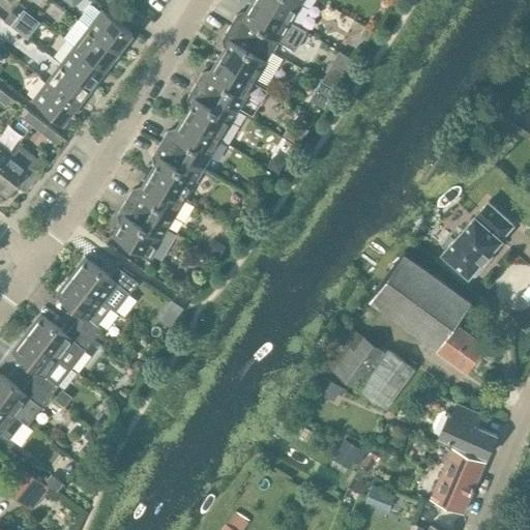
[(305,30),(291,22),(255,0),(243,19),(238,16),(232,26),(273,51),(280,42),(294,50),(305,30)]
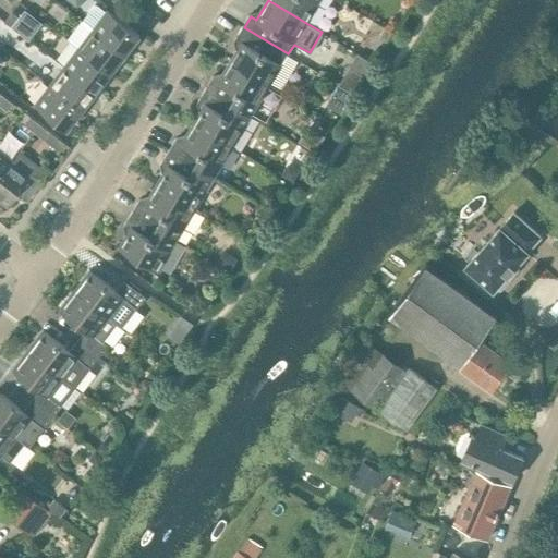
[(306,23),(319,0),(267,0),(268,0),(306,23)]
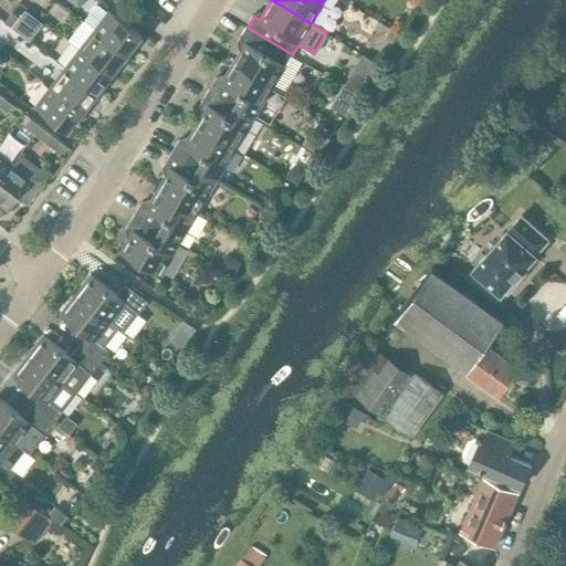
[(94,29),(126,55),(142,35),(108,10),(107,12),(98,6),(95,6),(83,21),(94,30),(94,29)]
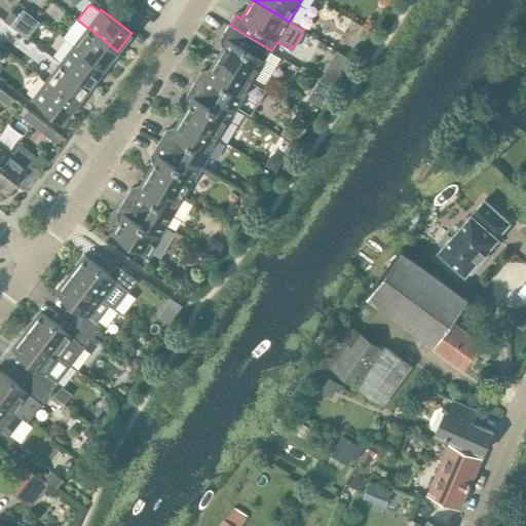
[(10,26),(19,16),(11,11),(4,21),(10,26)]
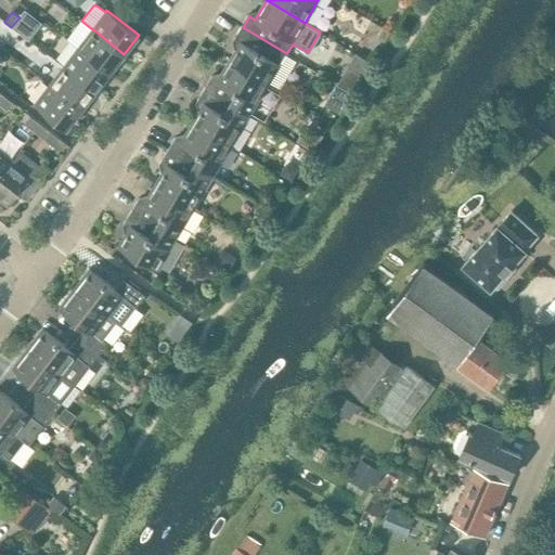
[(268,85),(286,53),(243,27),(235,40),(241,43),(230,62),(268,85)]
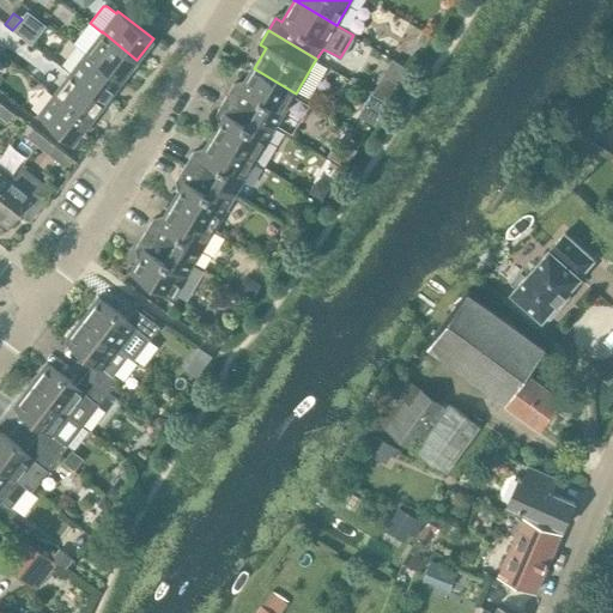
[(121,80),(137,60),(102,31),(102,32),(86,53),(121,80)]
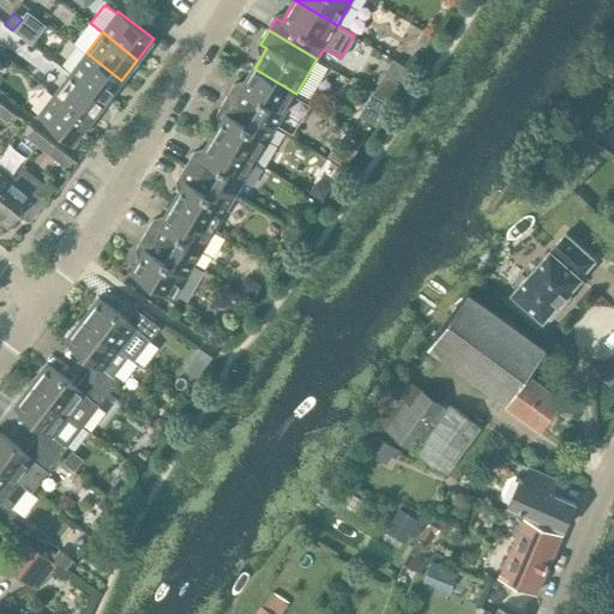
[(414,43),(426,50),(426,49),(432,38),(420,32),(414,43)]
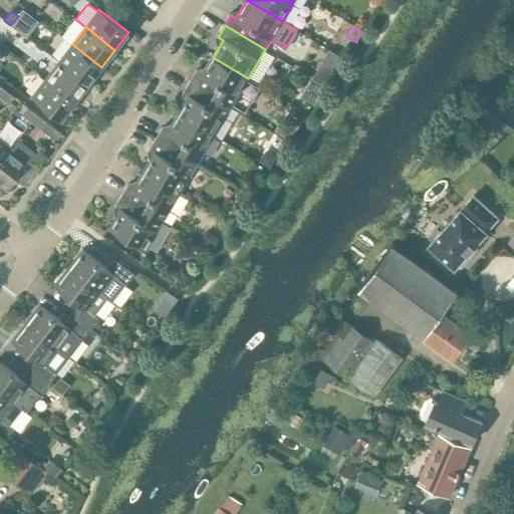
[(88,84),(101,67),(72,44),(58,61),(88,84)]
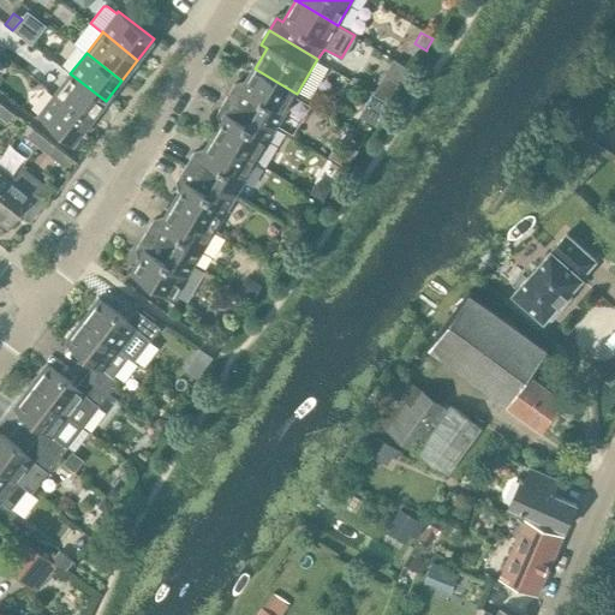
[(276,127),(297,94),(255,69),(242,89),(236,85),(228,99),(276,127)]
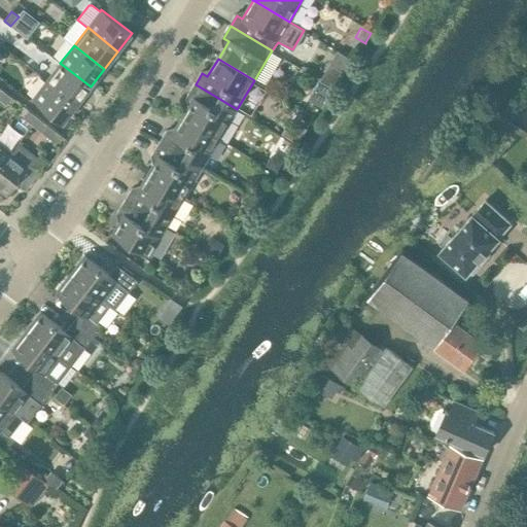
[(77,104),(91,86),(60,63),(46,80),(77,104)]
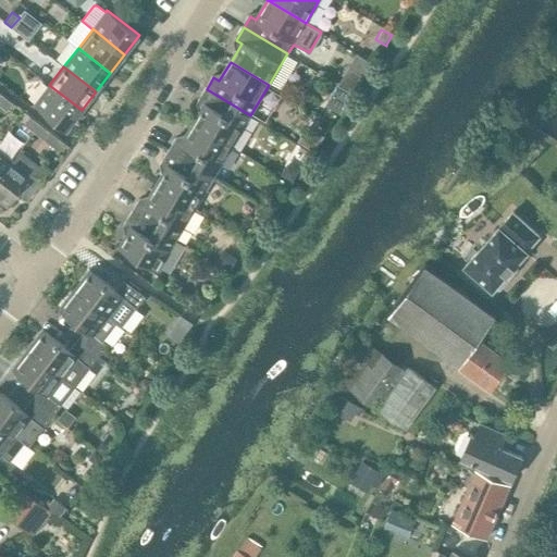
[(347,70),(337,85),(353,94),(362,78),(347,70)]
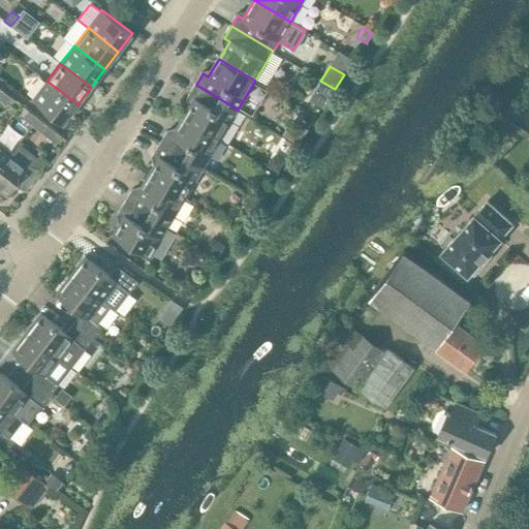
[(64,123),(78,104),(47,81),(32,99),(64,123)]
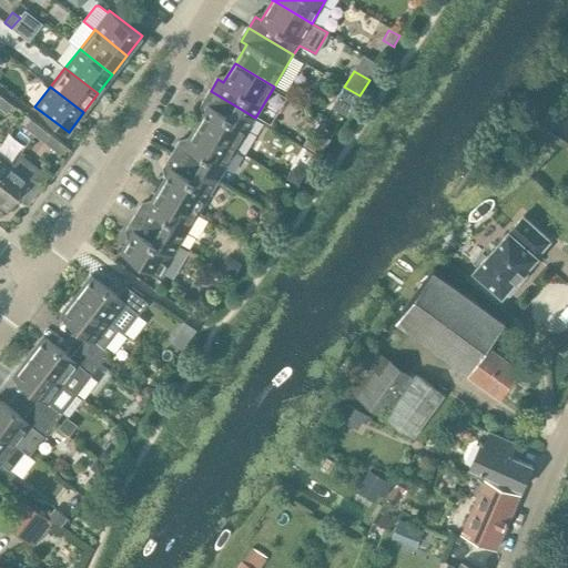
[(344,87),(333,107),(346,115),(359,95),(344,87)]
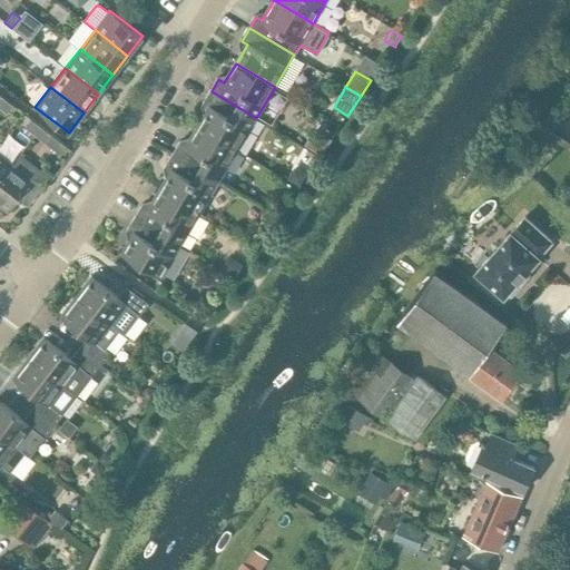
[(237,150),(256,118),(212,91),(204,104),(209,108),(198,127),(237,150)]
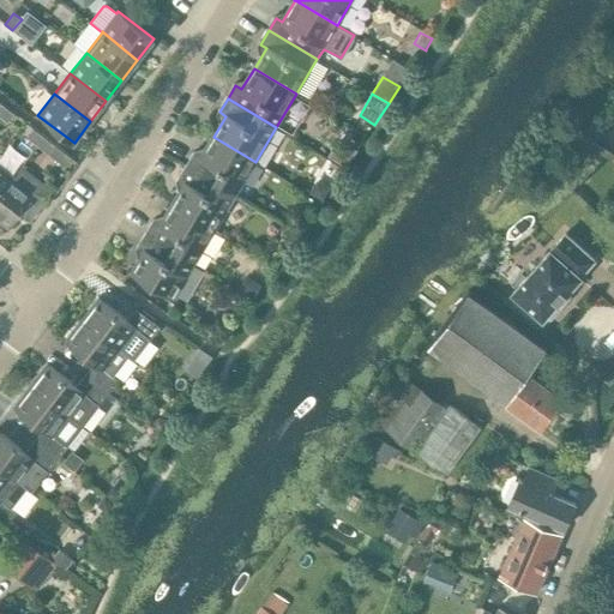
[(4,106),(0,109),(0,118),(8,124),(16,114),(4,106)]
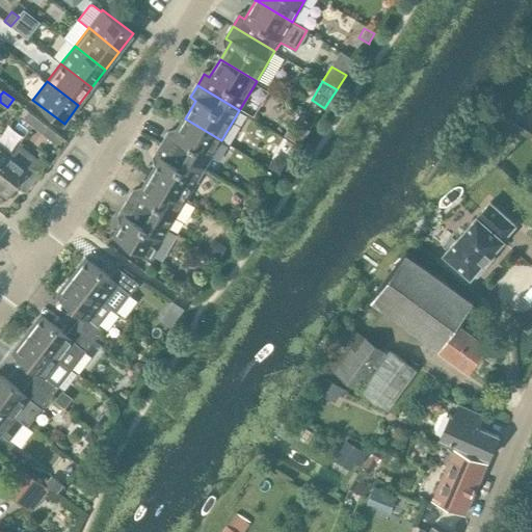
[(33,127),(40,118),(29,111),(23,118),(33,127)]
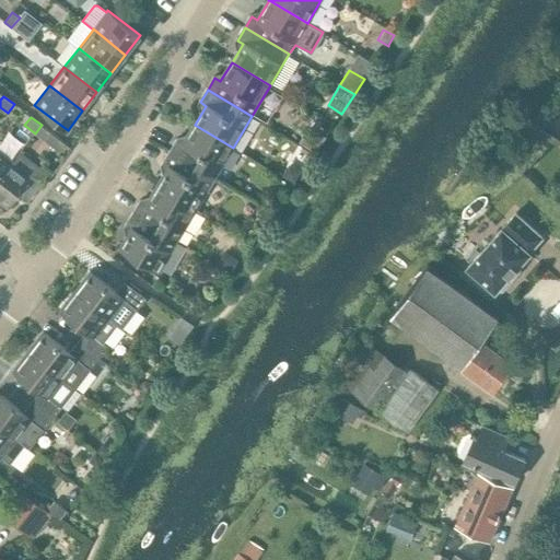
[(42,125),(35,133),(44,141),(51,132),(42,125)]
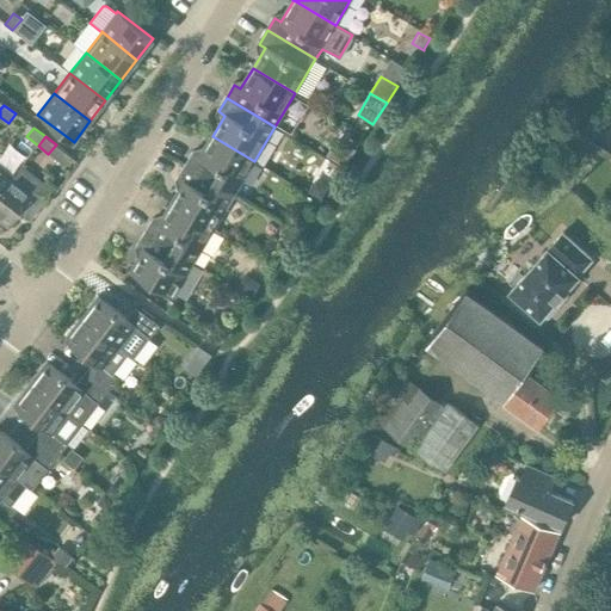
[(234,195),(254,161),(213,136),(201,156),(193,153),(185,166),(234,195)]
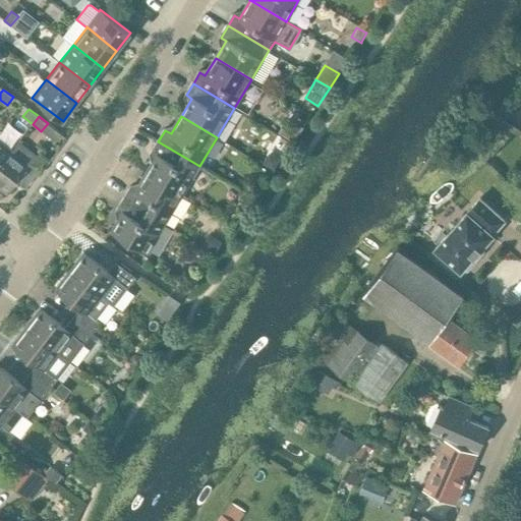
[(281,119),(274,131),(292,141),(299,129),(281,119)]
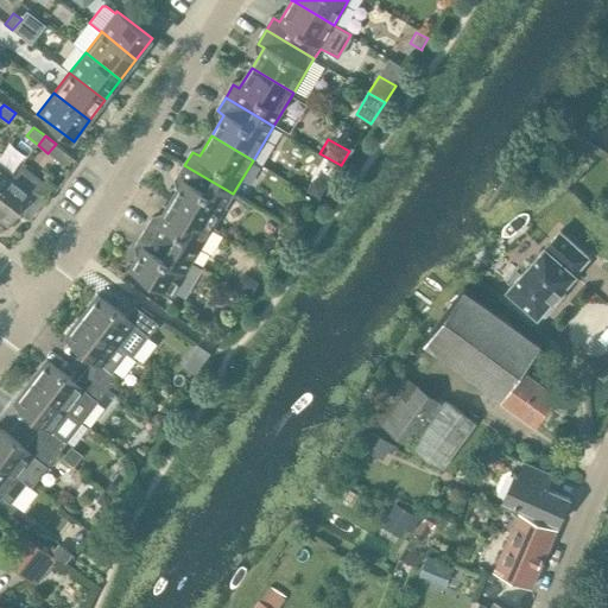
[(0,192),(13,176),(0,164),(0,192)]
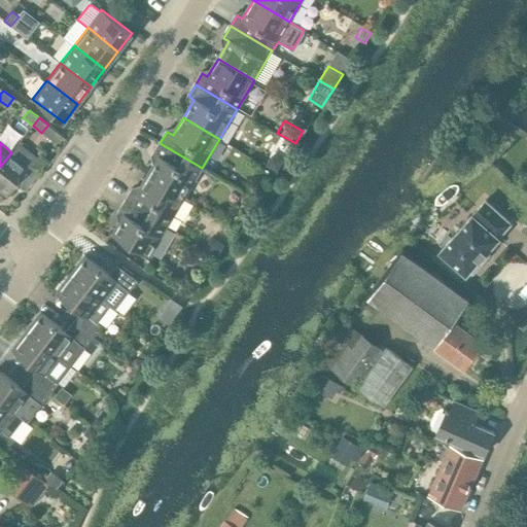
[(184,197),(202,168),(160,143),(153,154),(159,157),(148,175),(184,197)]
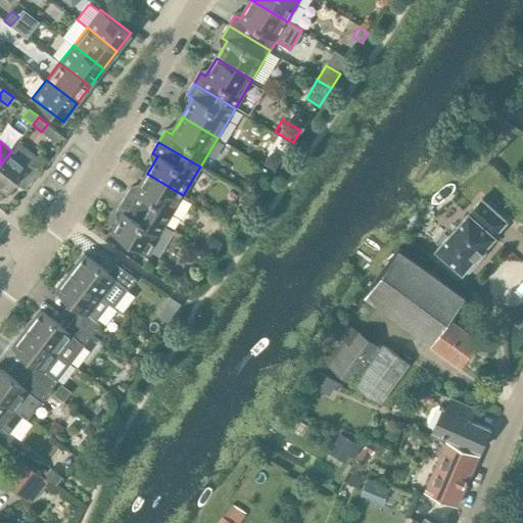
[(11,151),(0,165),(0,188),(7,194),(16,182),(26,189),(39,172),(11,151)]
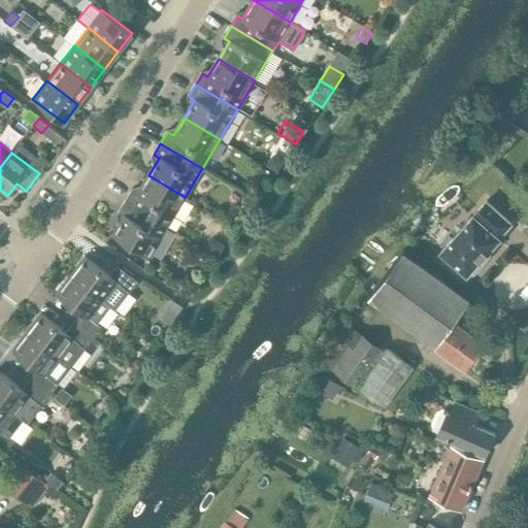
[(266,166),(276,172),(277,172),(277,170),(283,161),(271,155),(266,166)]
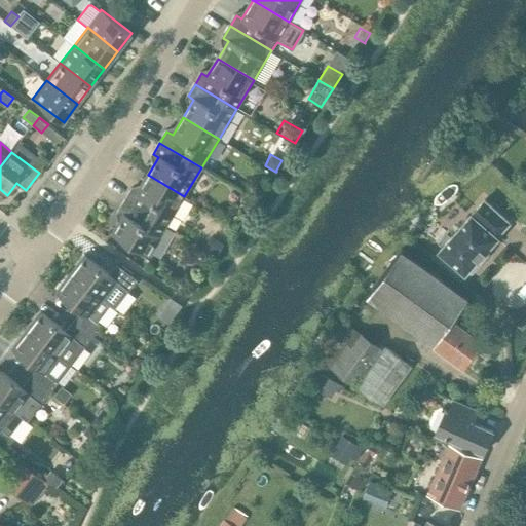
[(166,226),(184,196),(148,175),(138,193),(132,189),(125,200),(166,226)]
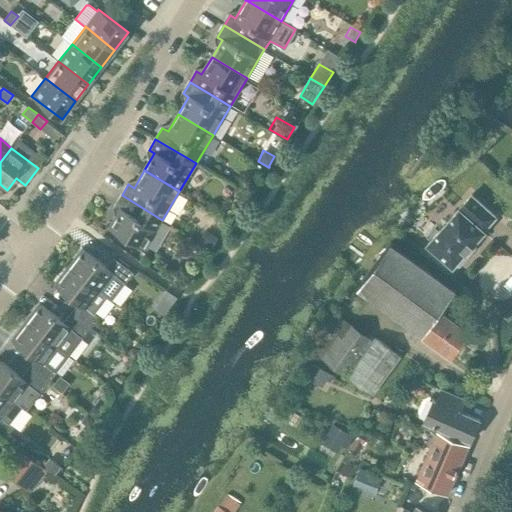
[(240,189),(236,198),(244,202),(249,194),(240,189)]
